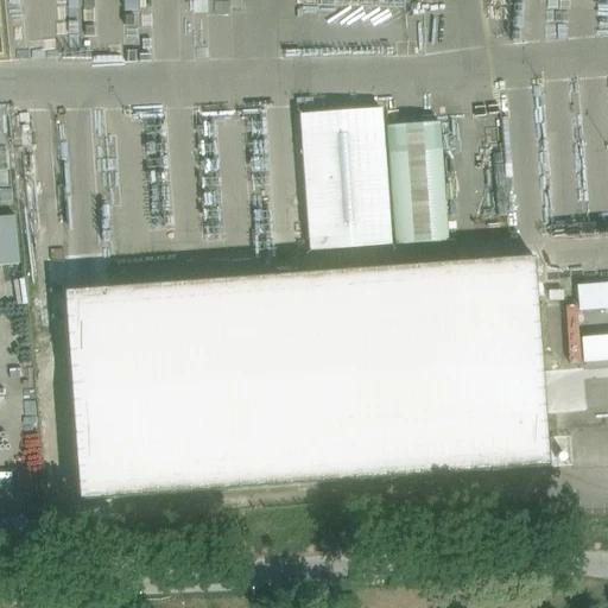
[(298,114),(308,249),(391,244),(380,108),(298,114)]
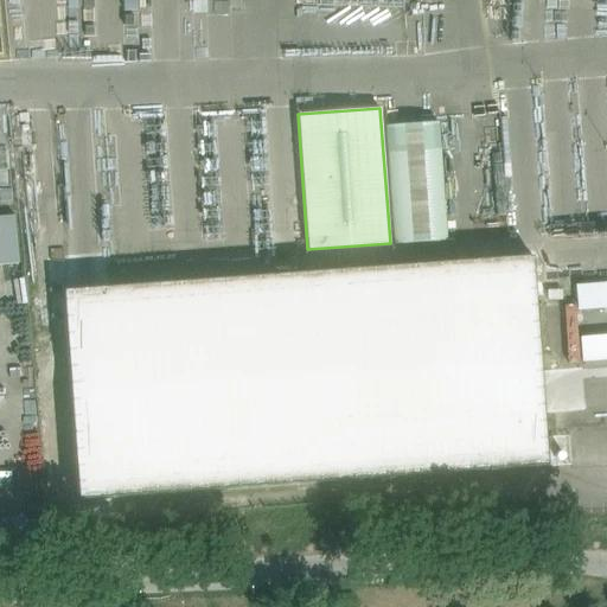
[(384,126),(387,148),(394,243),(446,238),(439,145),(438,122),(384,126)]
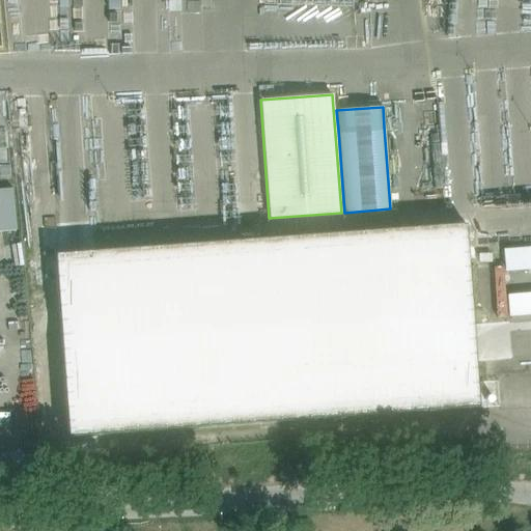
[(0,232),(16,231),(12,189),(0,190),(0,232)]
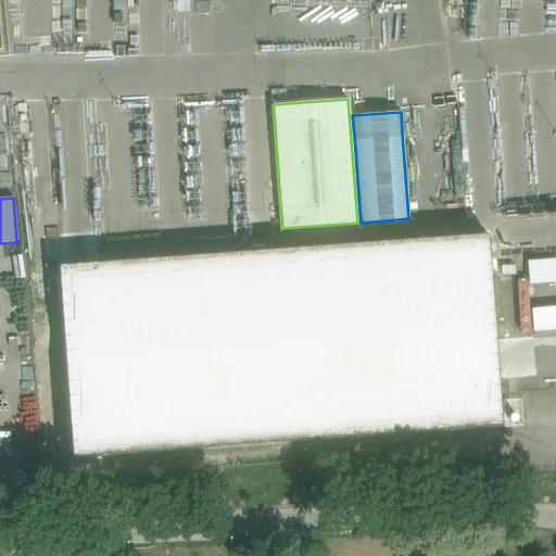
[(487,232),(55,266),(71,459),(502,425),(487,232)]
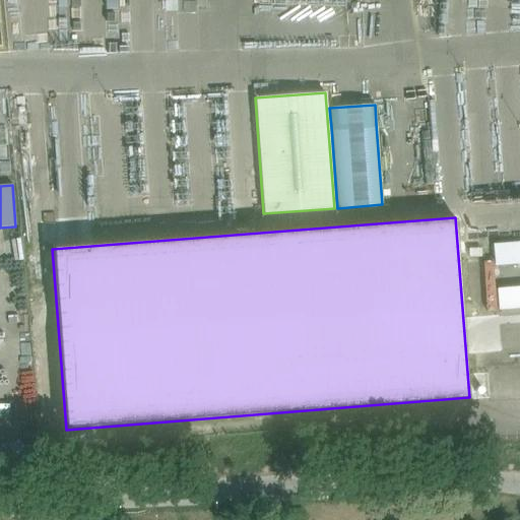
[(519,242),(493,244),(495,264),(519,262),(519,242)]
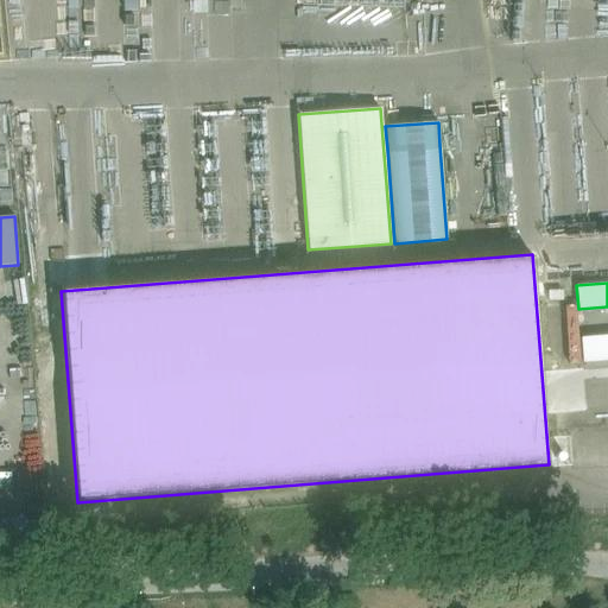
[(607,340),(581,342),(583,362),(607,359),(607,340)]
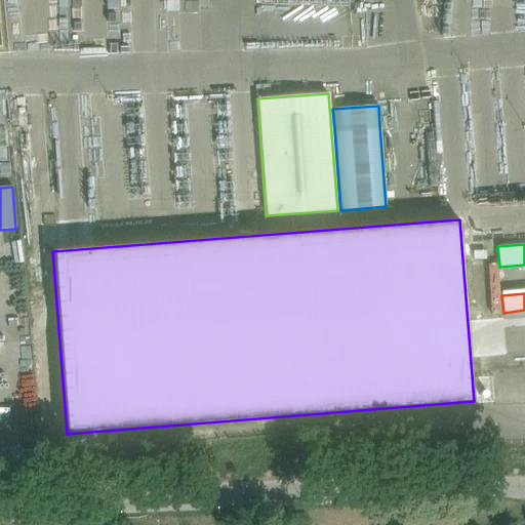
[(524,357),(512,358),(514,403),(524,402),(524,357)]
